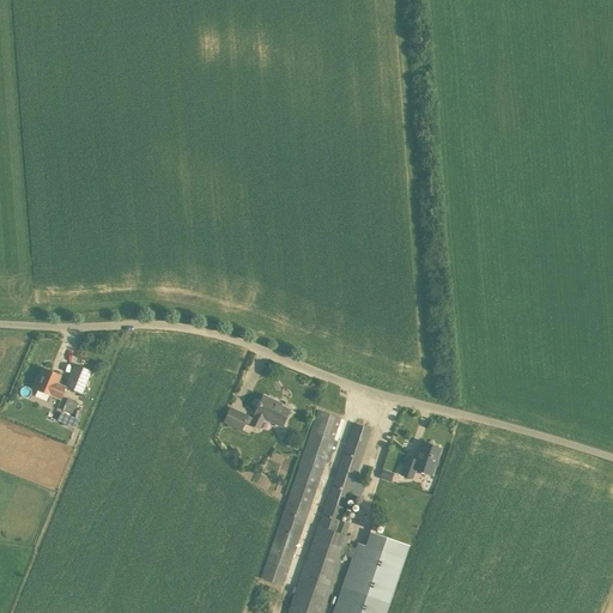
[(74,364),(64,387),(58,383),(60,376),(43,368),(40,377),(41,377),(36,390),(59,400),(65,388),(82,394),(91,371),(74,364)]
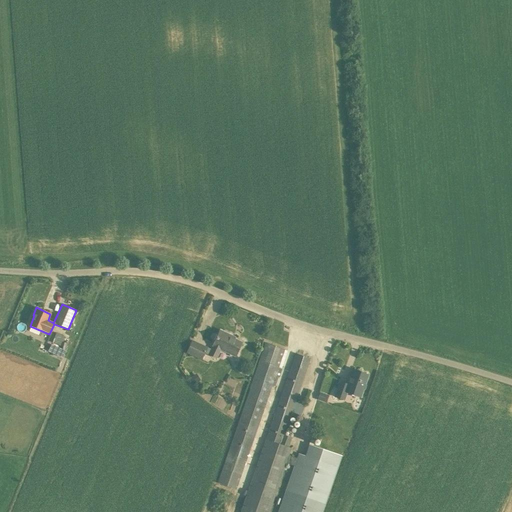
[(206,348),(204,353),(215,359),(220,349),(235,356),(241,343),(230,337),(230,336),(219,331),(210,350),(206,348)]
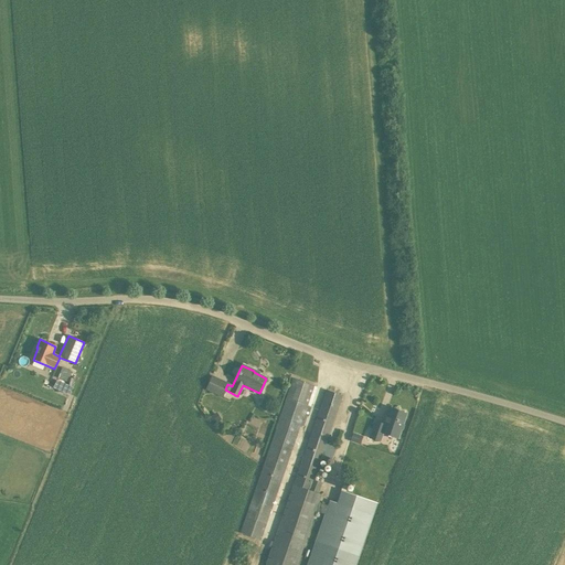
[(67,383),(72,372),(61,368),(56,379),(67,383)]
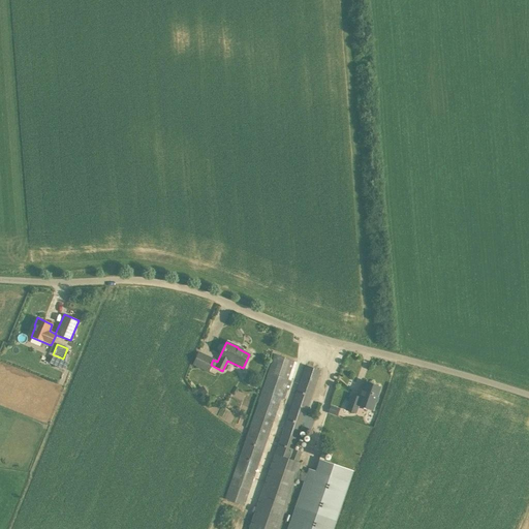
[(197,352),(192,365),(208,372),(211,365),(213,360),(197,352)]
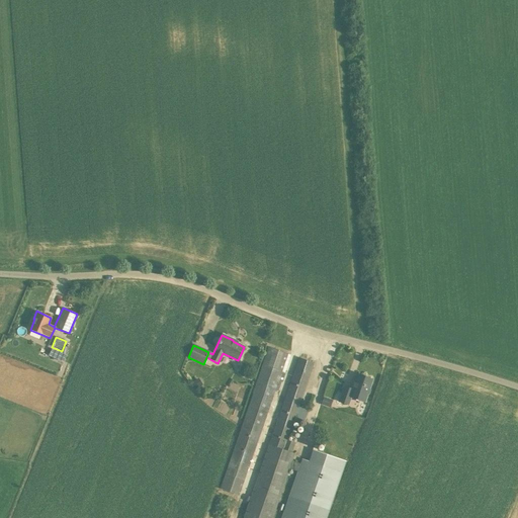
[(268,347),(262,364),(219,490),(238,497),(275,391),(277,392),(281,381),(282,381),(284,374),(280,373),(280,372),(283,373),(284,370),(281,369),(287,354),(268,347)]
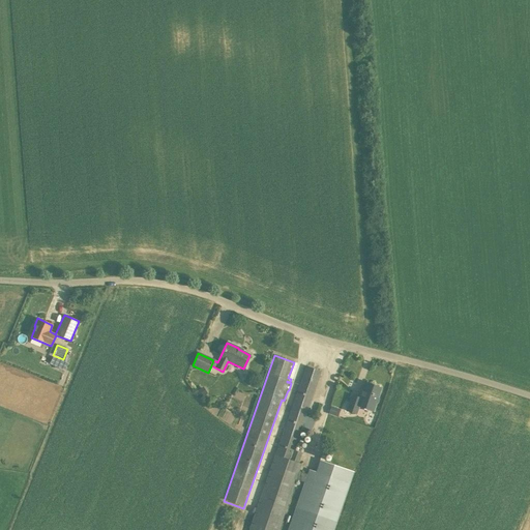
[(53,356),(50,363),(64,371),(67,363),(53,356)]
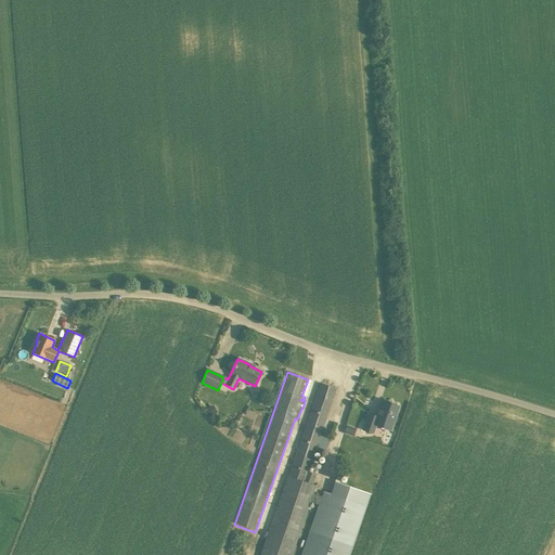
[(287,476),(260,554),(259,554),(292,554),(310,503),(320,506),(311,533),(302,554),(349,554),(370,494),(335,482),(332,494),(324,492),(323,497),(312,493),(315,486),(312,485),(315,474),(308,472),(336,389),(320,384),(287,477),(287,476)]
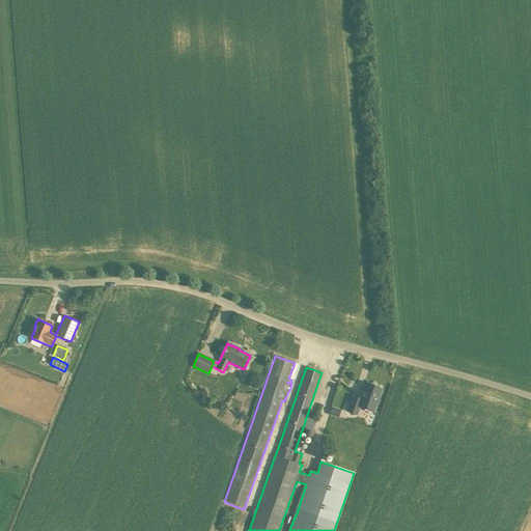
[(381,389),(365,384),(360,398),(352,395),(345,412),(357,416),(360,408),(373,412),(381,389)]
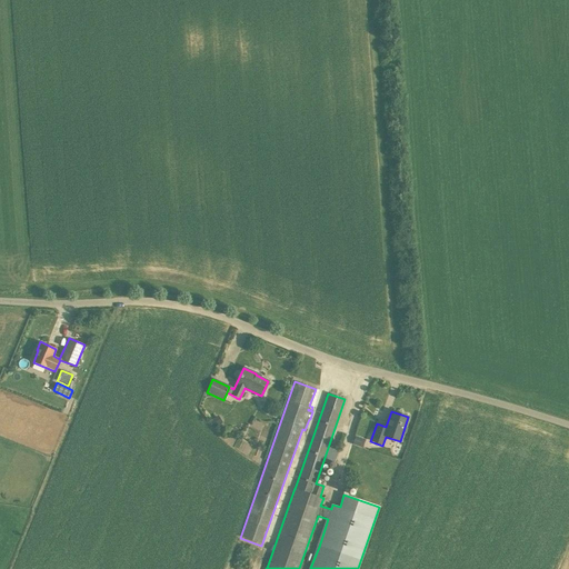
[(213,429),(222,422),(218,416),(208,421),(213,429)]
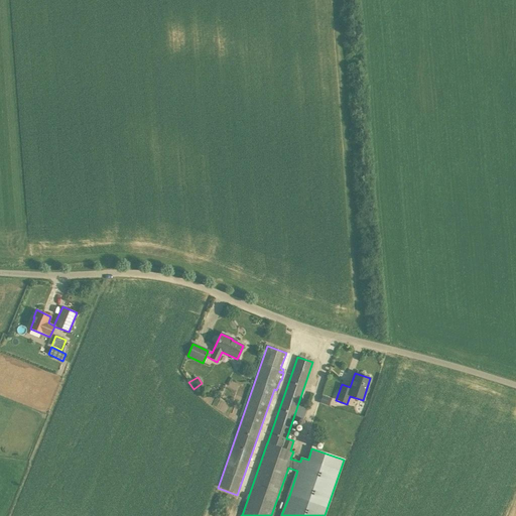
[(317,403),(328,407),(330,400),(320,396),(317,403)]
